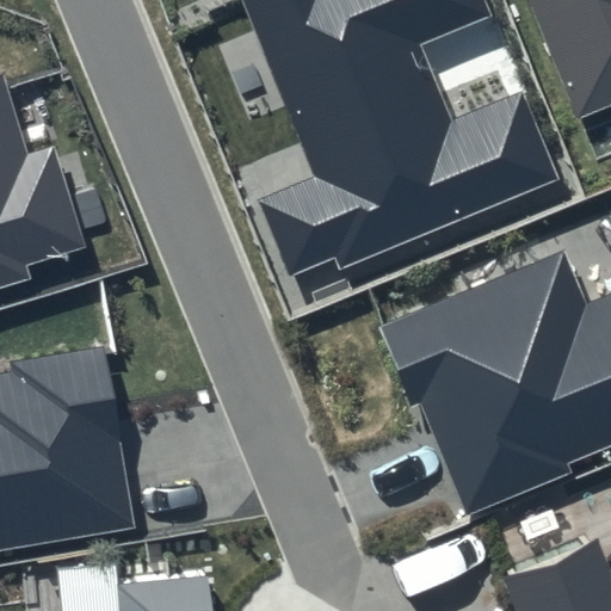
[(492,0),(245,0),(319,174),(260,199),(291,272),(337,254),(343,269),(562,177),(524,84),(455,112),(429,49),(500,19),(492,0)]
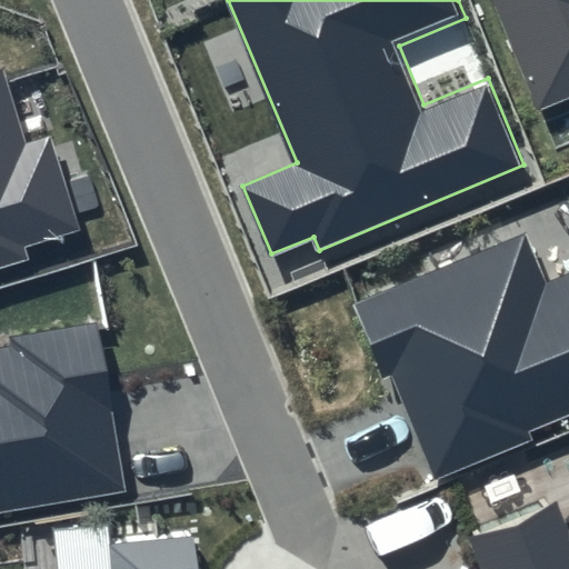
[(568,0),(493,0),(540,109),(568,97),(568,0)]
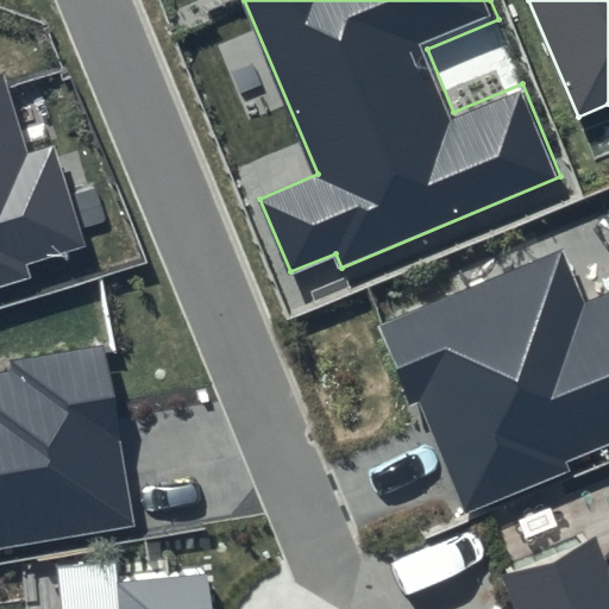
[(0,283),(27,275),(24,263),(87,243),(56,146),(31,155),(5,70),(0,70),(0,283)]
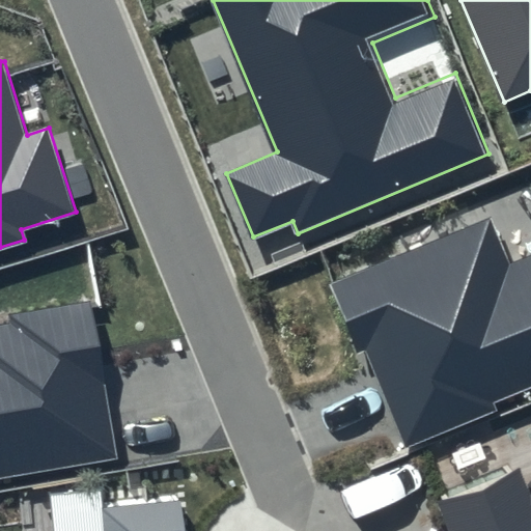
[(491,217),(329,284),(358,354),(366,350),(407,448),(497,411),(494,402),(530,387),(530,253),(509,262),(491,217)]
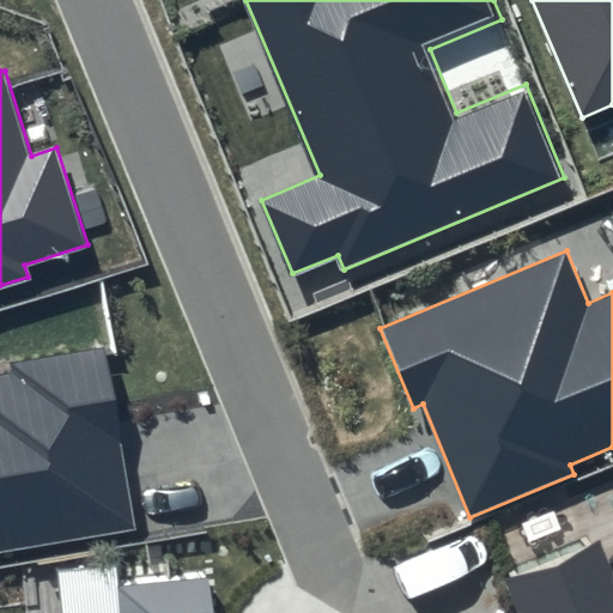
[(0,550),(134,528),(103,347),(8,364),(10,372),(0,374),(0,550)]
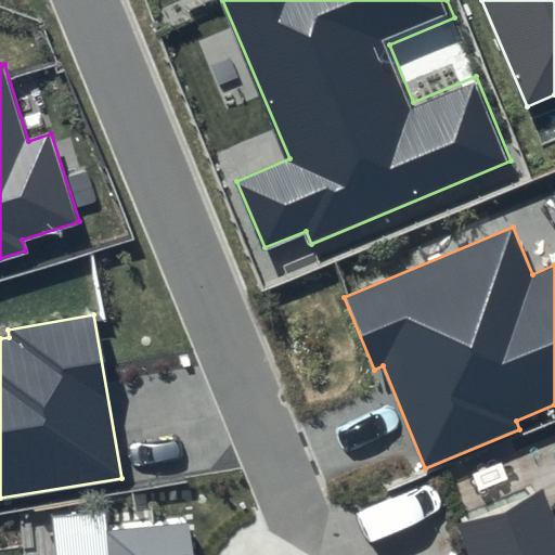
[(468,554),(554,554),(554,516),(543,488),(456,524),(468,554)]
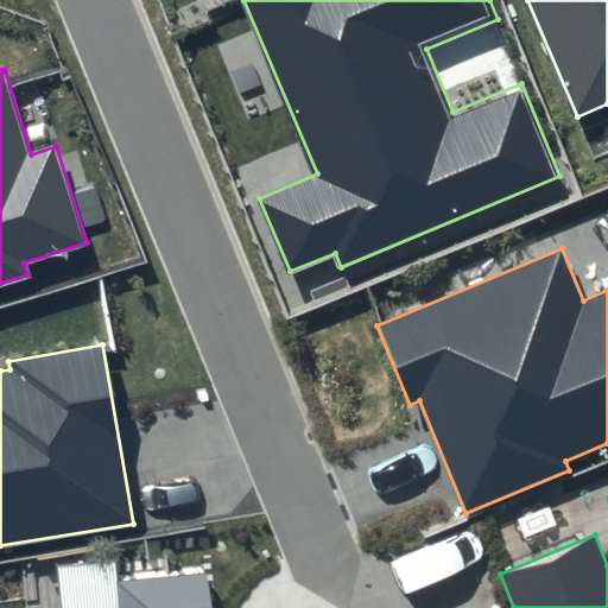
[(210,607),(208,574),(119,582),(121,607),(210,607)]
